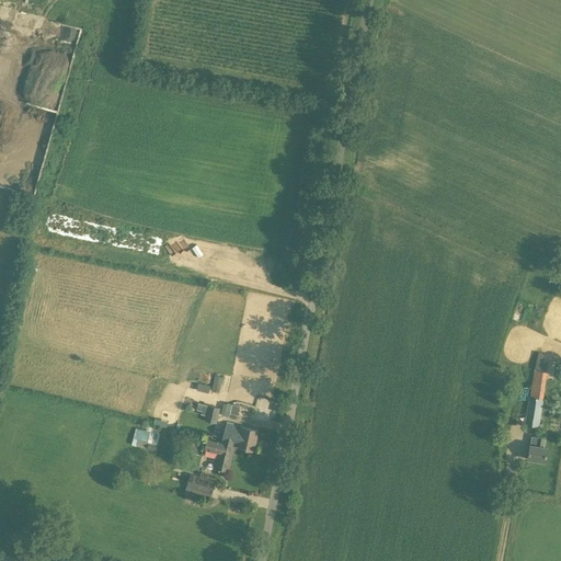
[(0,6),(0,19),(10,22),(13,9),(0,6)]
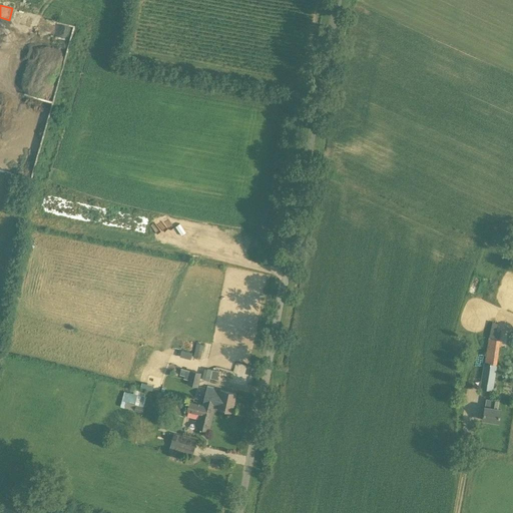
[(490,330),(480,388),(493,390),(497,365),(496,365),(501,332),(490,330)]
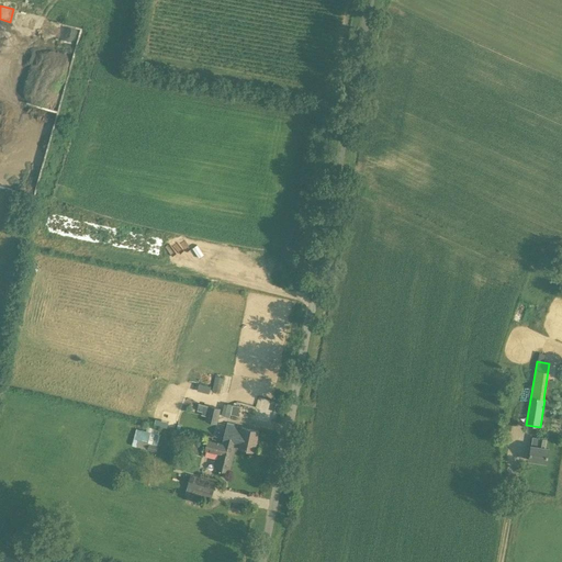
[(215,377),(212,391),(220,393),(223,379),(215,377)]
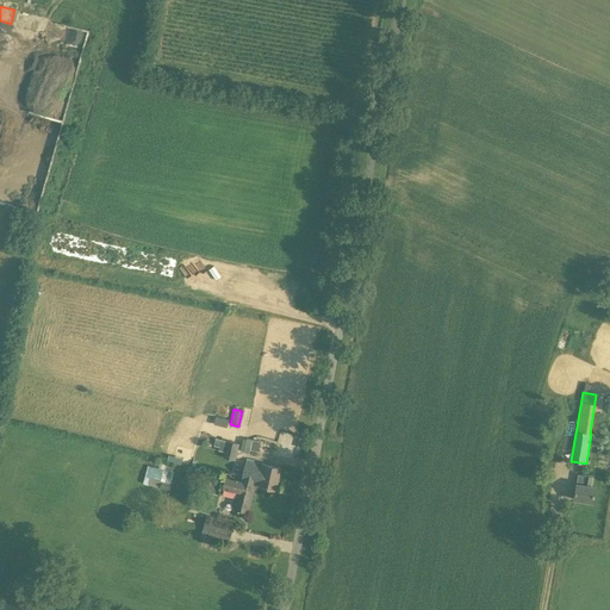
[(216,417),(215,423),(213,425),(226,428),(229,421),(221,418),(216,417)]
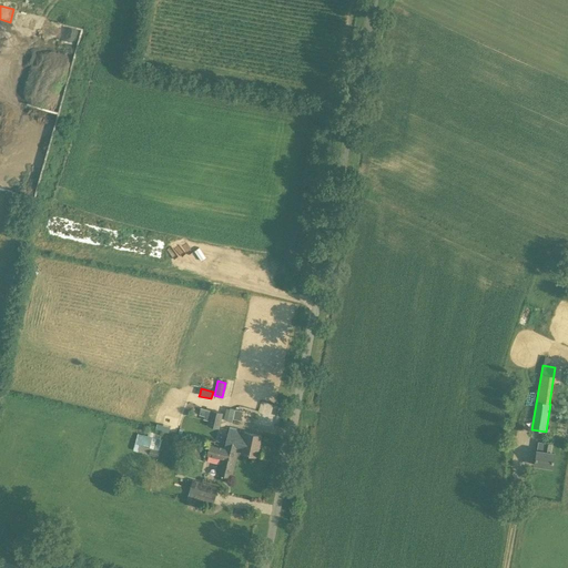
[(236,418),(243,419),(245,411),(231,407),(227,419),(235,422),(236,418)]
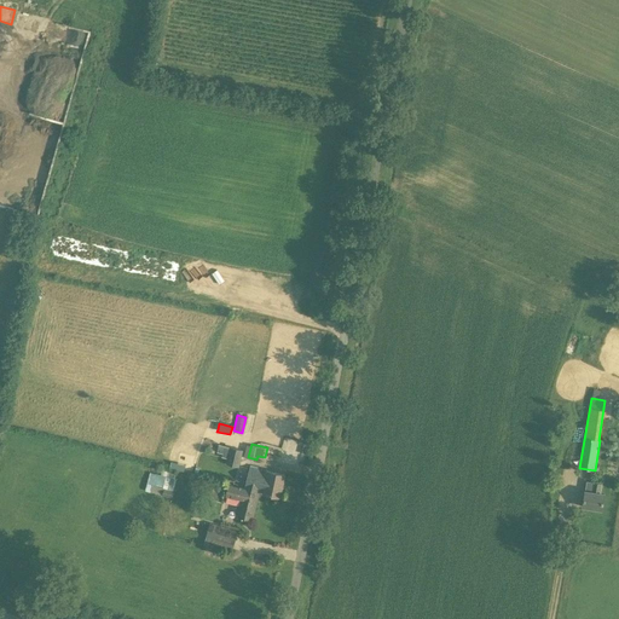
[(226,464),(239,467),(243,450),(225,446),(223,456),(227,458),(226,464)]
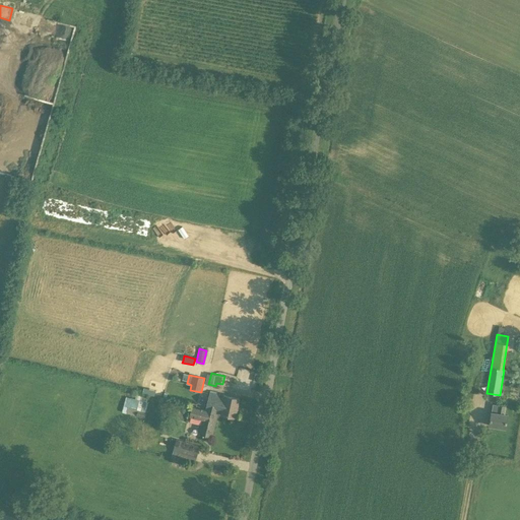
[(190,416),(191,416),(189,421),(201,425),(199,435),(211,438),(217,413),(221,414),(221,415),(235,418),(240,400),(225,396),(225,397),(209,393),(205,410),(192,407),(190,416)]
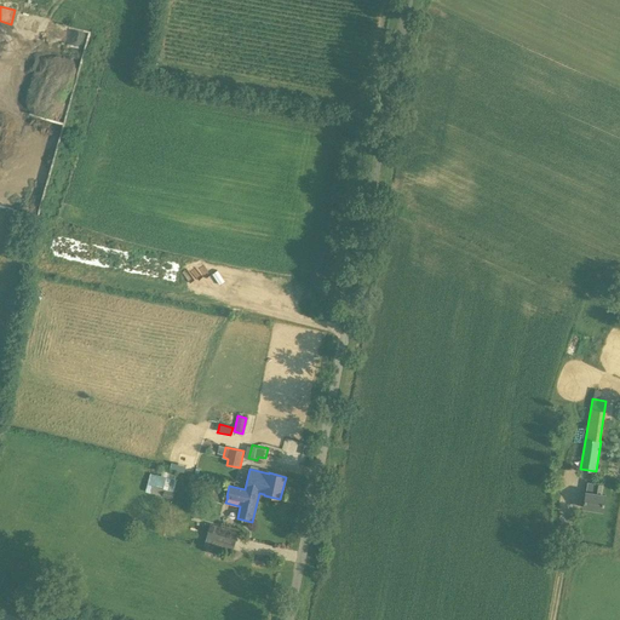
[(147,484),(145,492),(162,495),(162,497),(173,499),(176,487),(168,486),(171,478),(155,475),(153,486),(147,484)]
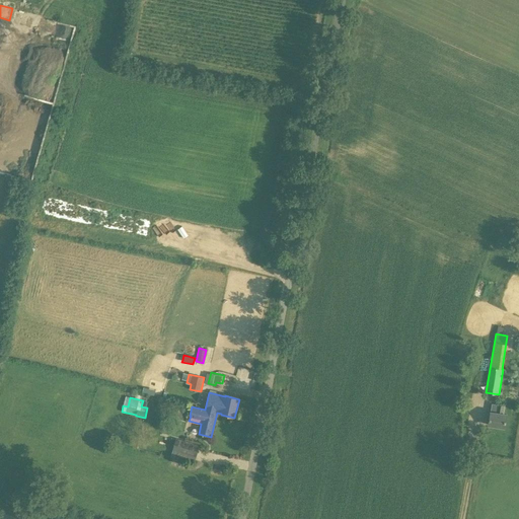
[(506,415),(504,415),(505,405),(492,403),(491,413),(490,413),(489,425),(504,427),(506,415)]
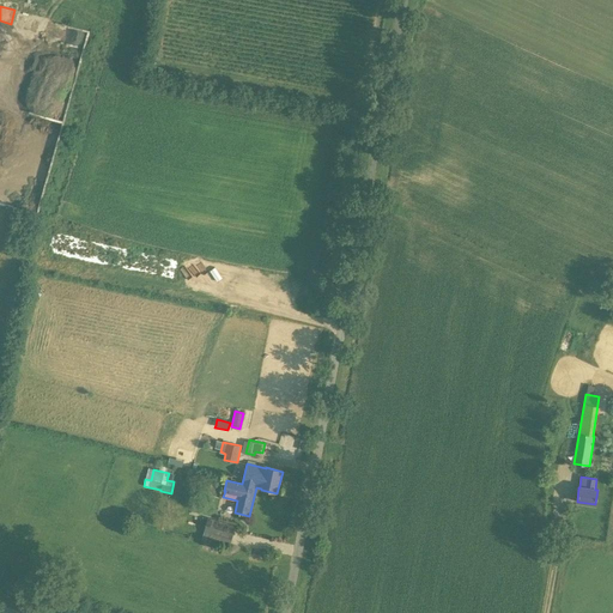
[(207,517),(202,539),(214,542),(214,541),(229,545),(230,539),(231,539),(235,526),(207,517)]
